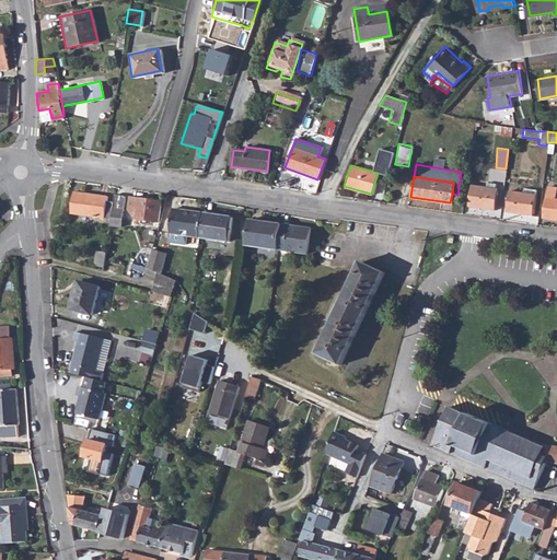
[(468,185),(466,205),(494,209),(496,189),(468,185)]
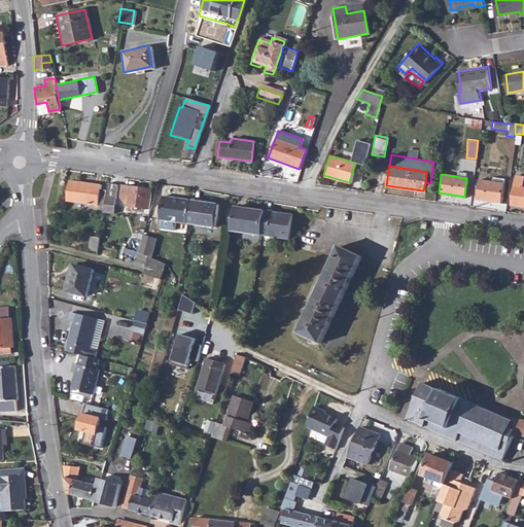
[(515,175),(510,204),(523,205),(523,186),(521,186),(522,176),(515,175)]
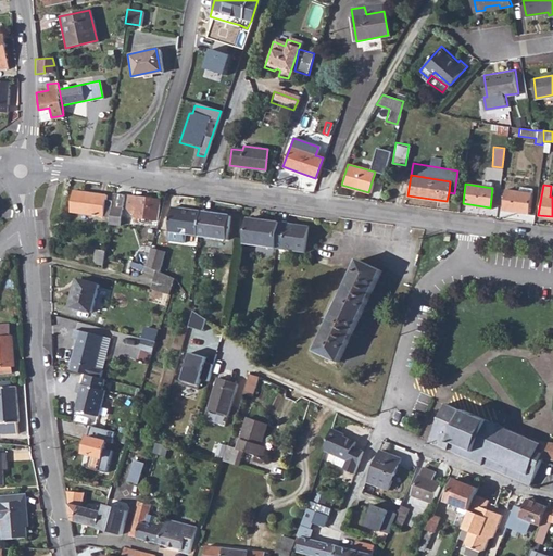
[(503,189),(501,210),(527,213),(531,189),(517,187),(517,191),(503,189)]
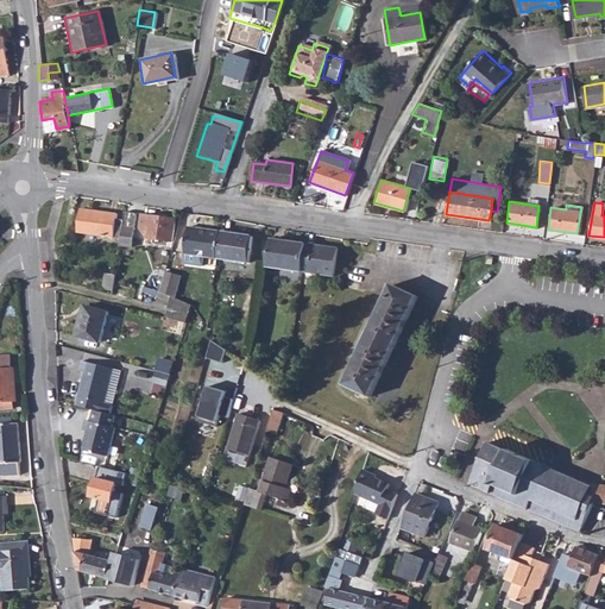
[(75,232),(112,237),(115,218),(115,214),(79,208),(75,232)]
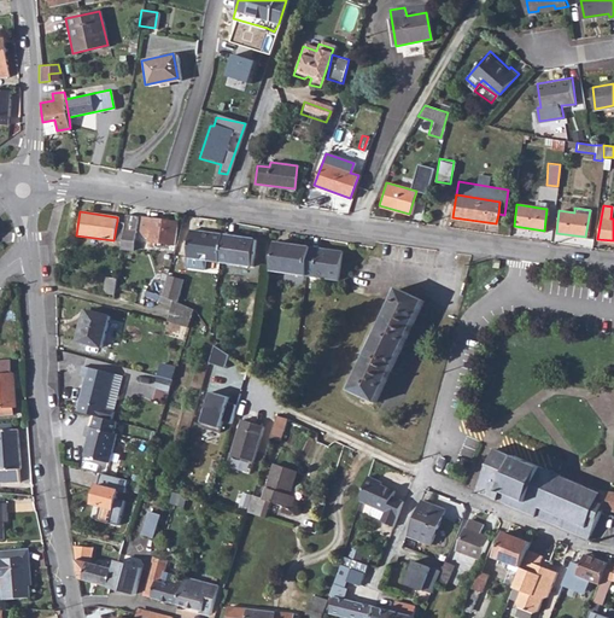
[(124,222),(121,242),(121,249),(132,250),(134,233),(135,233),(138,216),(126,214),(124,222)]
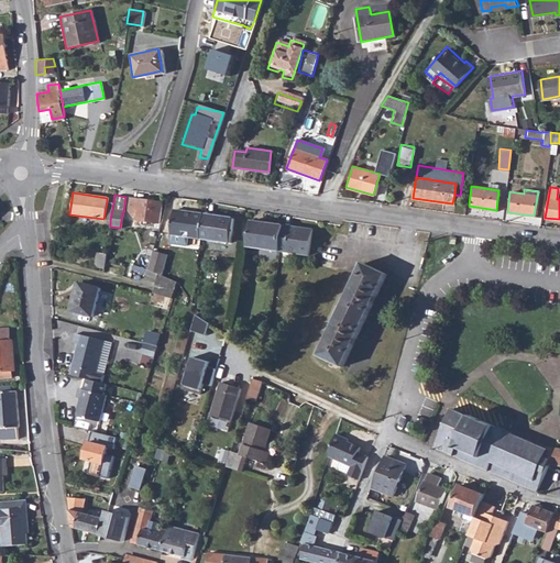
[(135,220),(149,222),(158,223),(161,202),(129,198),(128,211),(131,216),(134,216),(134,220),(135,220)]
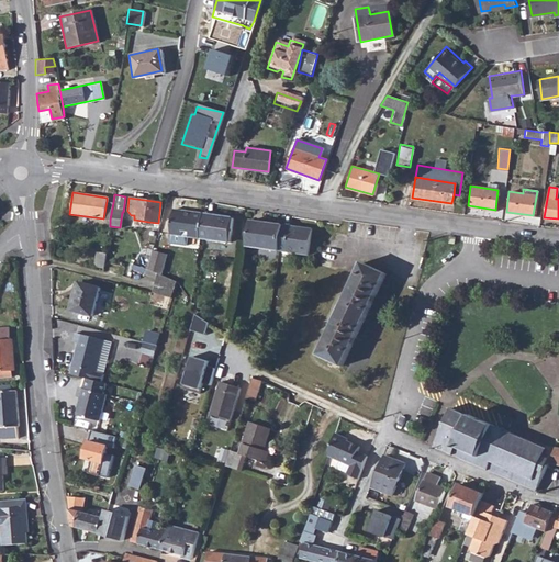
[(107,201),(103,218),(110,220),(113,202),(107,201)]
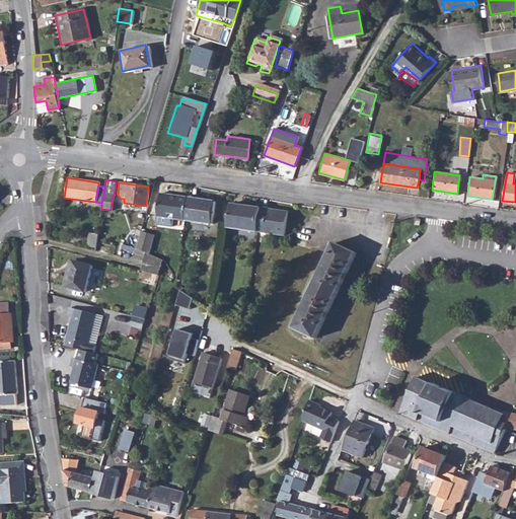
[(155,218),(182,221),(186,199),(158,195),(155,218)]
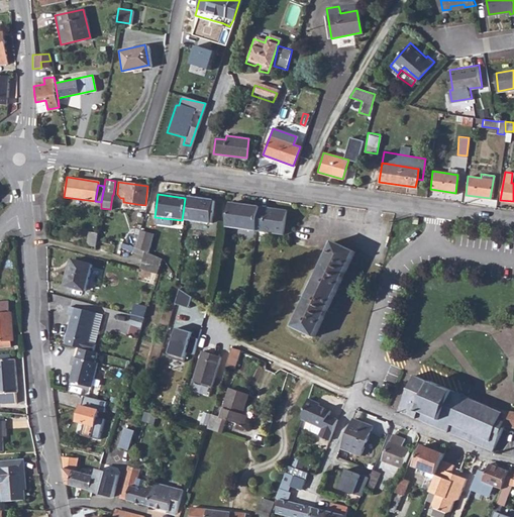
[(185,198),(182,220),(208,224),(212,201),(185,198)]
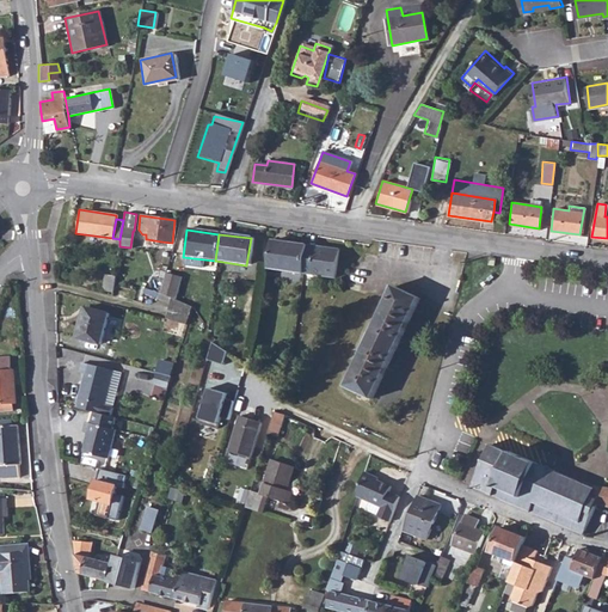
[(268,270),(301,275),(305,246),(272,242),(268,270)]
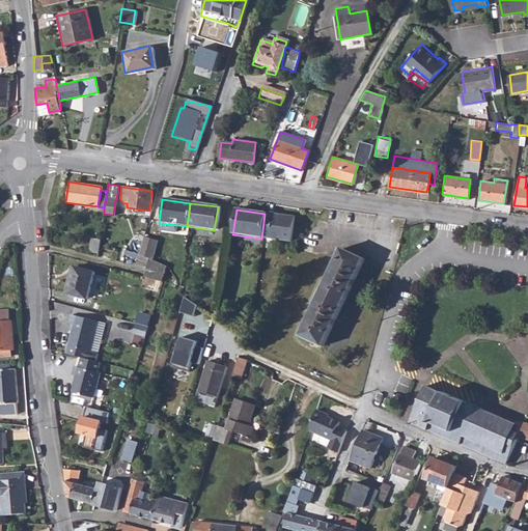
[(265,214),(261,239),(288,242),(293,218),(265,214)]
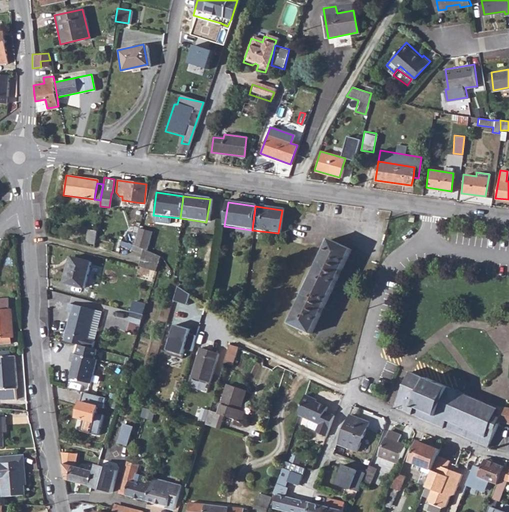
[(137,233),(133,245),(142,248),(147,251),(151,232),(138,228),(137,233)]
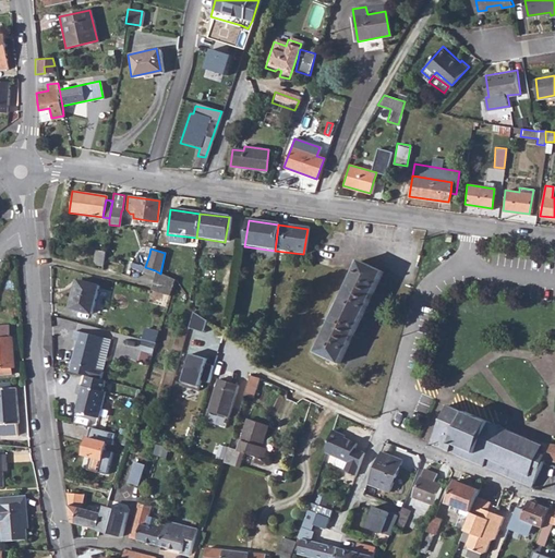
[(143,266),(145,267),(149,254),(140,253),(143,266)]
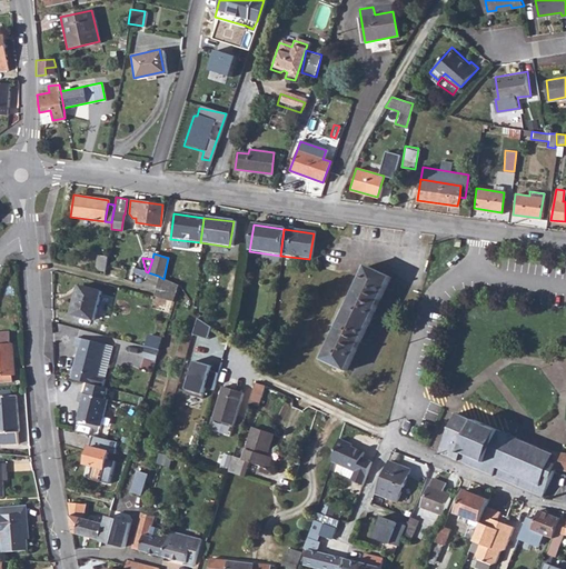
[(93,279),(103,280),(106,263),(96,262),(93,279)]
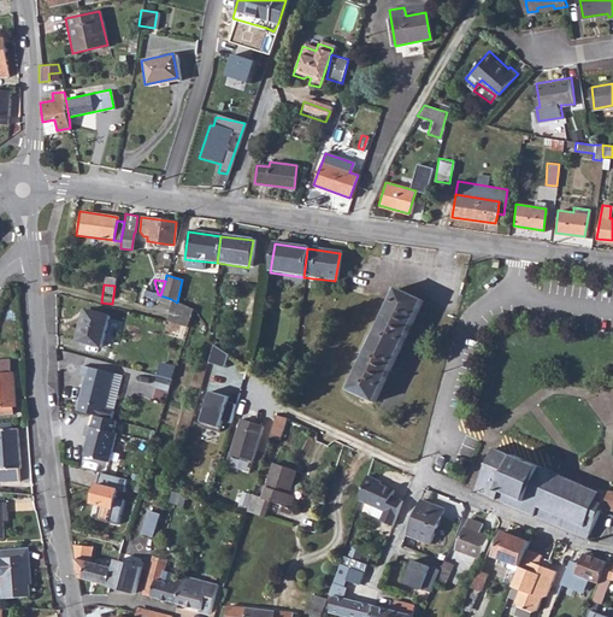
[(365,352),(348,389),(375,401),(422,300),(395,288),(390,299),(365,352)]
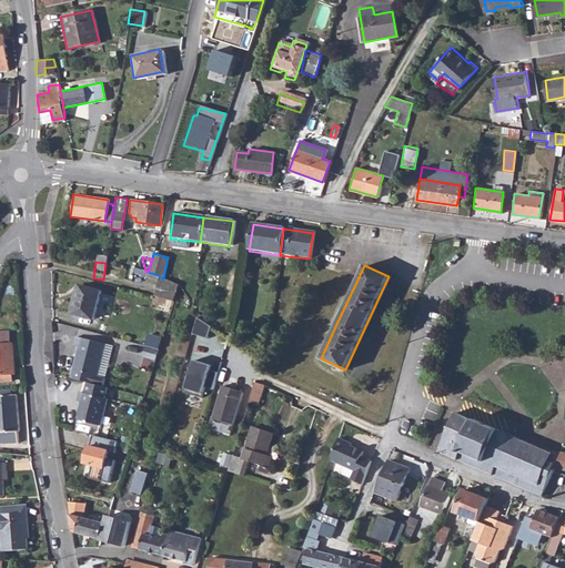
[(158,275),(152,296),(171,302),(177,284),(163,279),(158,275)]
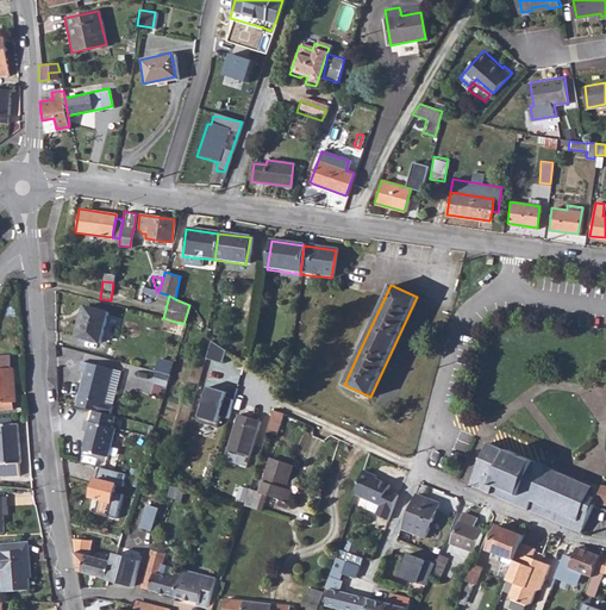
[(85,307),(77,338),(99,344),(107,313),(85,307)]
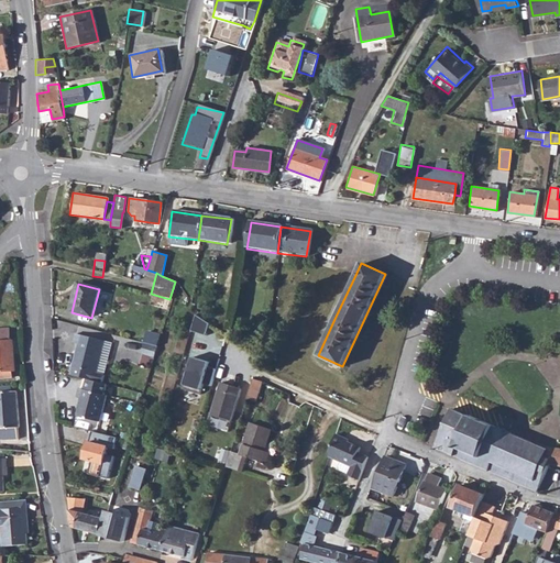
[(206,330),(191,322),(187,338),(202,342),(206,330)]
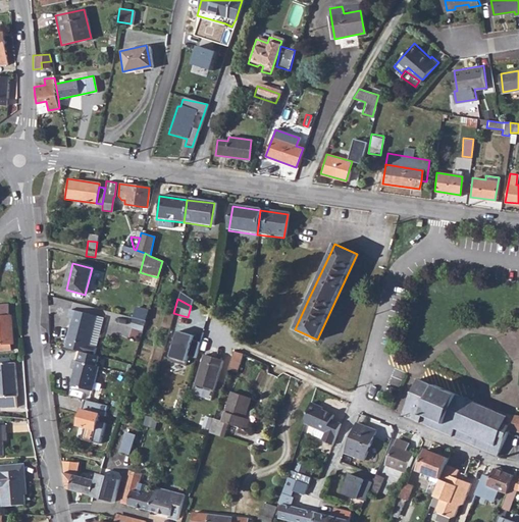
[(0,350),(9,349),(9,343),(11,343),(9,316),(7,316),(6,305),(0,305),(0,350)]
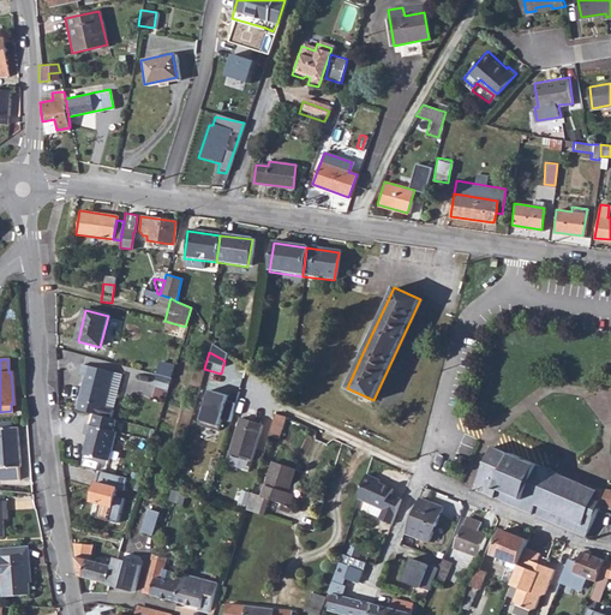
[(160,359),(153,384),(167,389),(174,363),(160,359)]
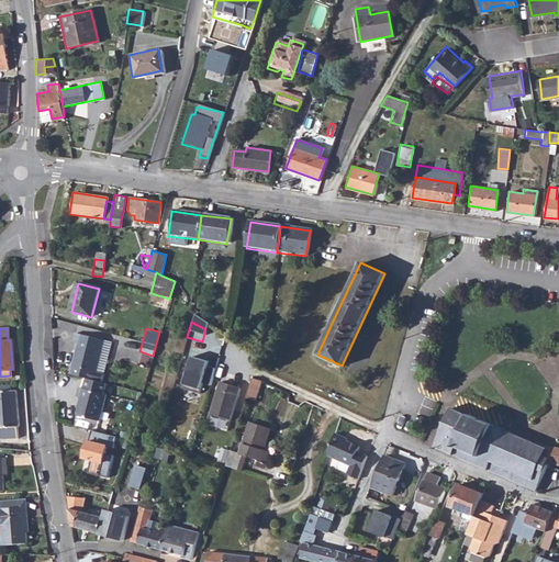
[(80,346),(73,375),(86,380),(102,383),(104,374),(97,373),(105,343),(78,335),(76,344),(80,346)]
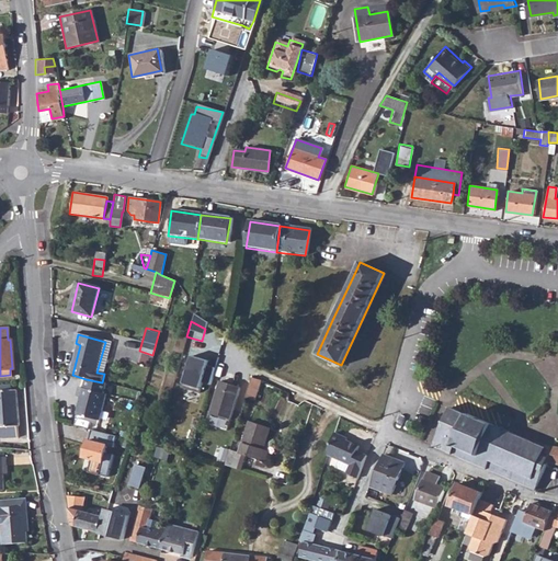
[(205,368),(188,363),(178,396),(196,400),(198,390),(207,392),(212,376),(204,373),(205,368)]
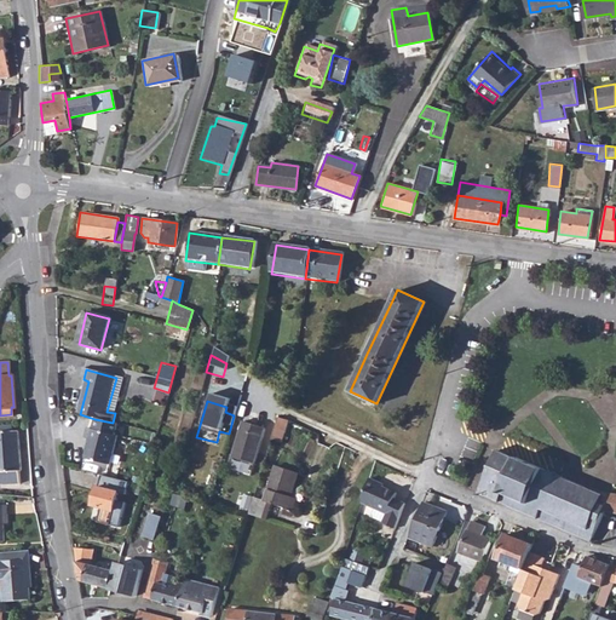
[(113,423),(95,419),(93,428),(88,426),(85,437),(90,438),(85,457),(110,464),(117,435),(115,434),(117,425),(113,423)]
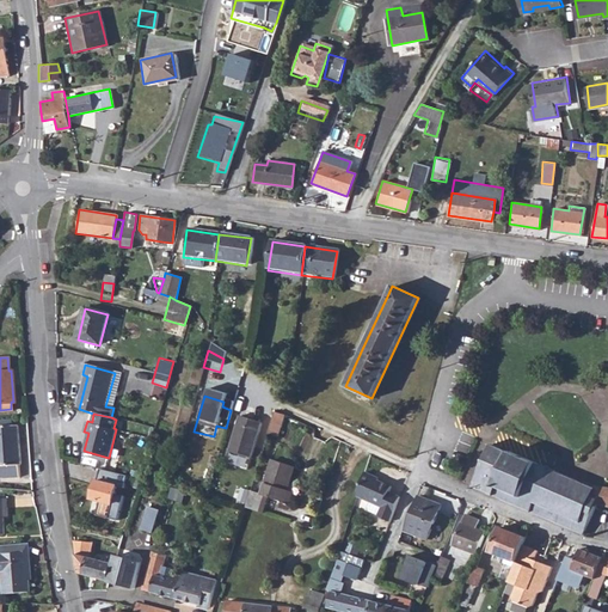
[(238,415),(227,451),(250,457),(260,422),(238,415)]
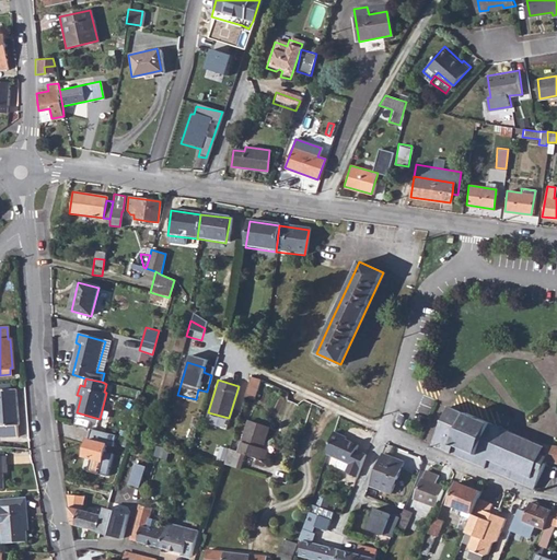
[(246,389),(243,398),(250,399),(252,392),(246,389)]
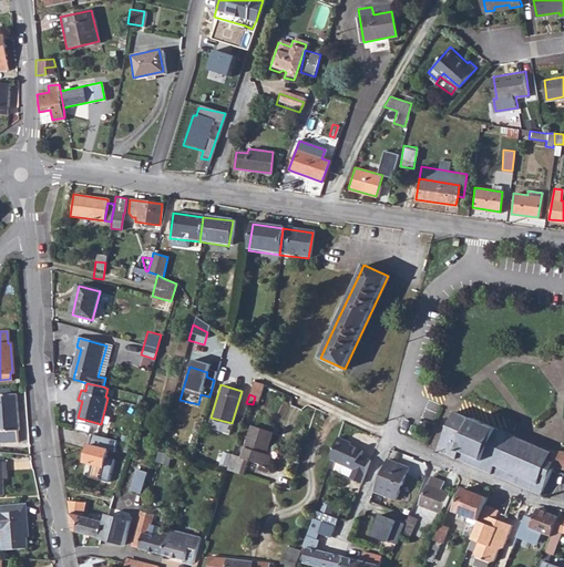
[(13,395),(0,397),(0,445),(18,443),(17,432),(18,432),(13,395)]
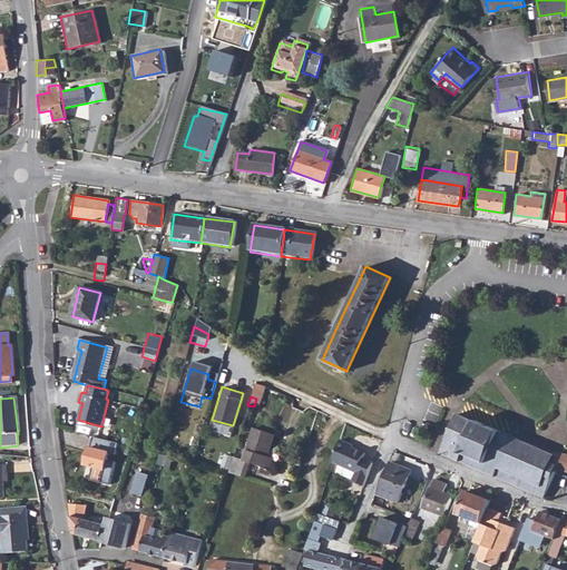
[(539,497),(544,498),(556,469),(566,471),(566,454),(553,452),(553,454),(550,453),(539,449),(499,431),(498,431),(475,421),(472,422),(456,414),(441,448),(439,453),(461,463),(539,497)]
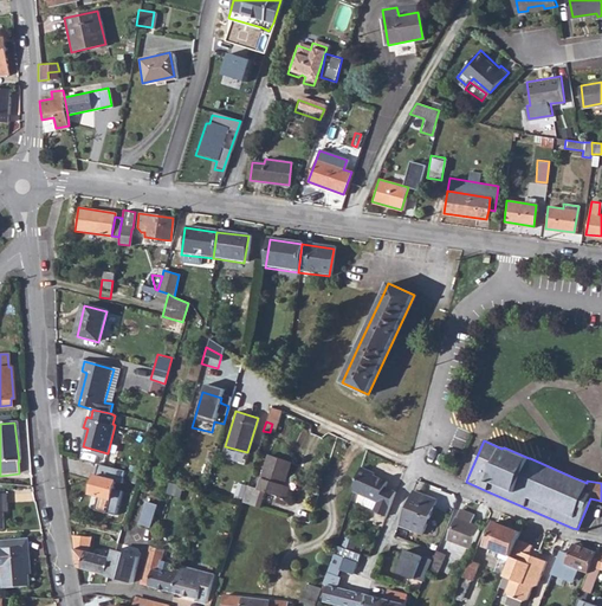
[(246,487),(240,502),(258,507),(261,491),(289,501),(292,489),(287,488),(295,464),(267,456),(257,490),(246,487)]
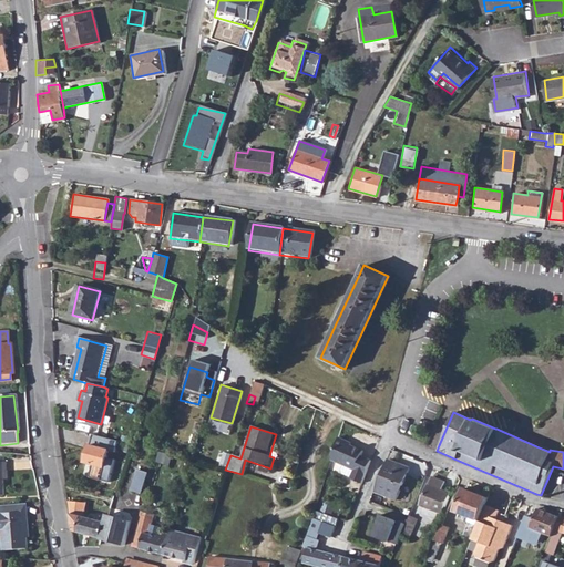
[(115,442),(90,435),(83,463),(91,465),(88,478),(105,483),(111,461),(103,459),(105,451),(112,453),(115,442)]
